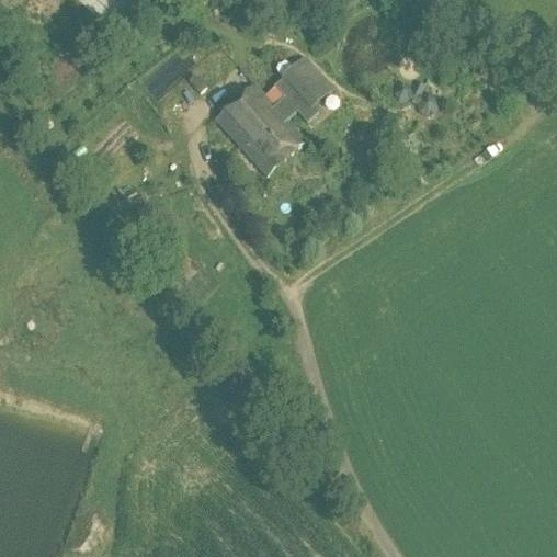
[(299,59),(276,80),(277,81),(270,88),(281,99),(271,108),(282,121),(292,112),(303,123),(314,113),(310,109),(329,90),(299,59)]
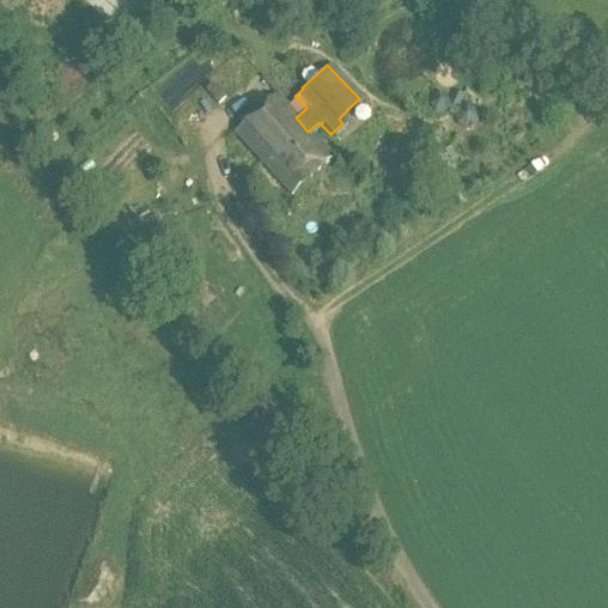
[(472,105),(463,102),(455,104),(461,92),(451,87),(445,99),(443,93),(437,91),(431,93),(427,99),(430,105),(437,109),(442,107),(441,110),(450,115),(450,114),(454,122),(462,127),(472,123),(475,115),(472,105)]
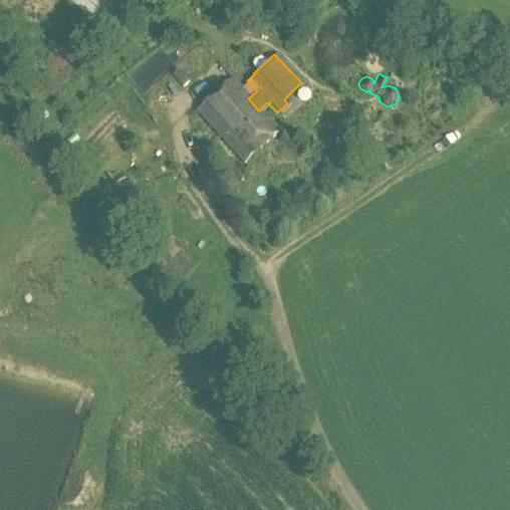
[(241,162),(276,130),(258,110),(248,98),(229,78),(194,110),(241,162)]
